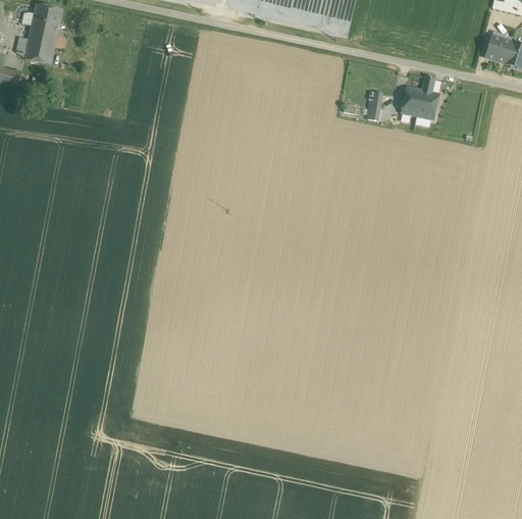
[(521,0),(493,0),(492,7),(521,13),(521,0)]
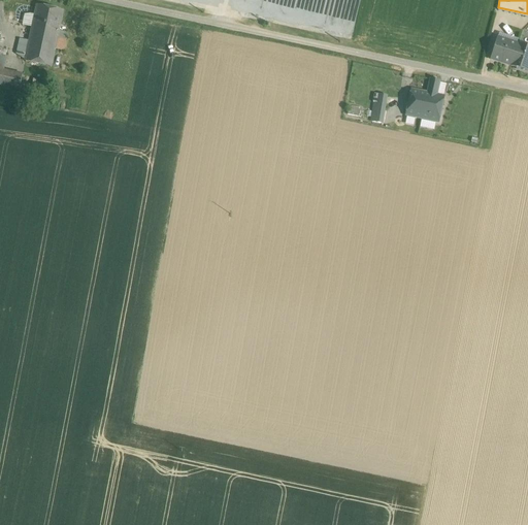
[(63,7),(37,2),(33,23),(59,28),(63,7)]
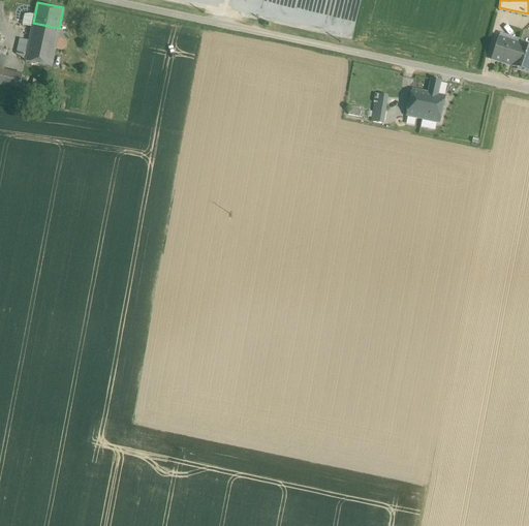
[(59,28),(33,23),(25,59),(60,65),(67,30),(59,28)]
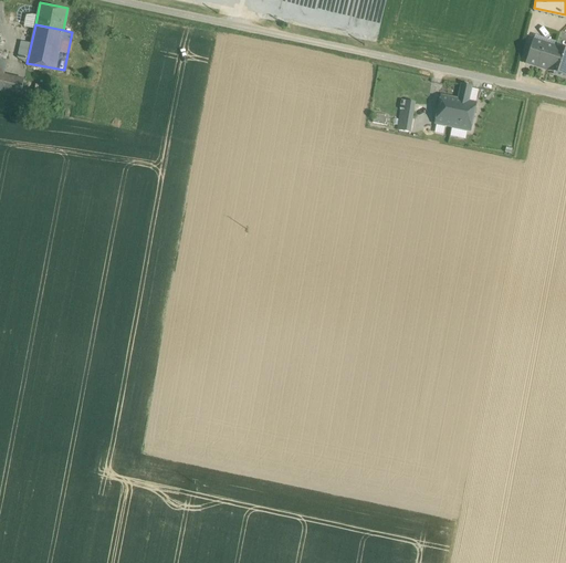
[(555,44),(533,38),(526,61),(547,68),(555,44)]
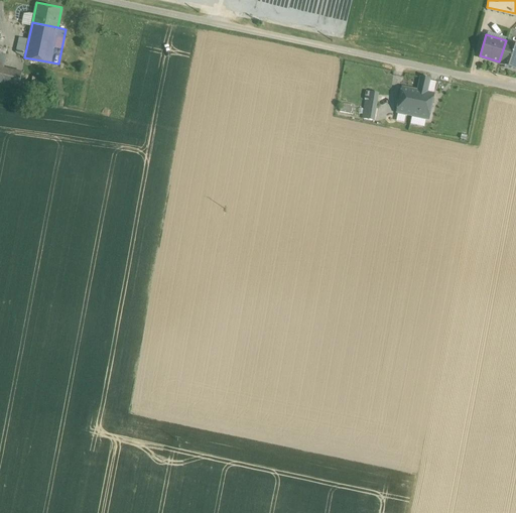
[(515,42),(506,40),(499,61),(515,67),(515,42)]
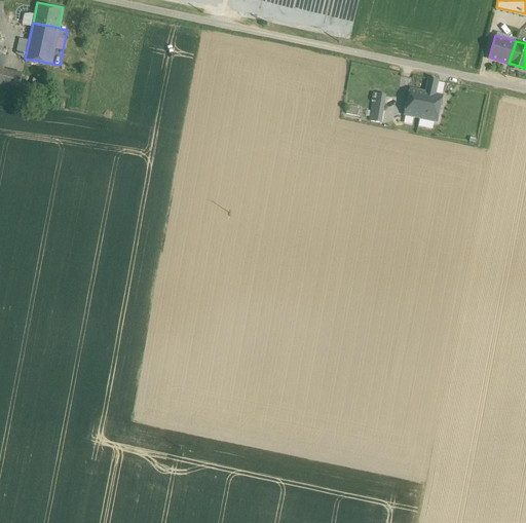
[(23,71),(0,66),(0,82),(20,86),(23,71)]
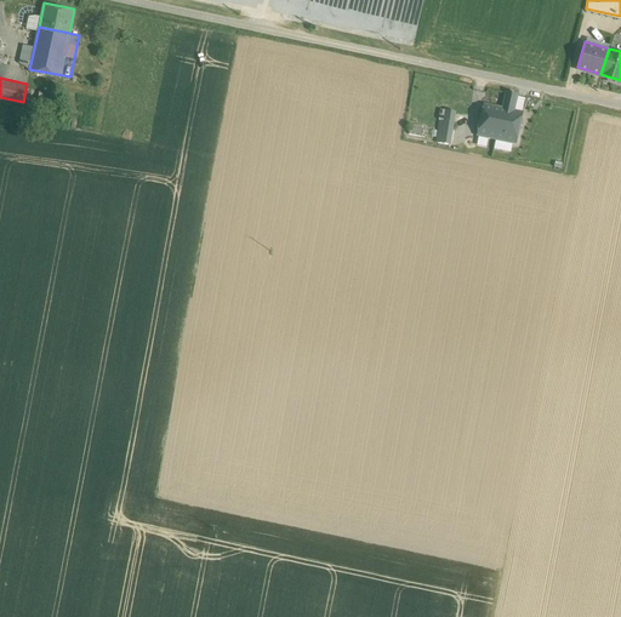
[(502,106),(484,102),(478,132),(516,141),(522,110),(513,108),(517,92),(507,90),(503,106),(502,106)]
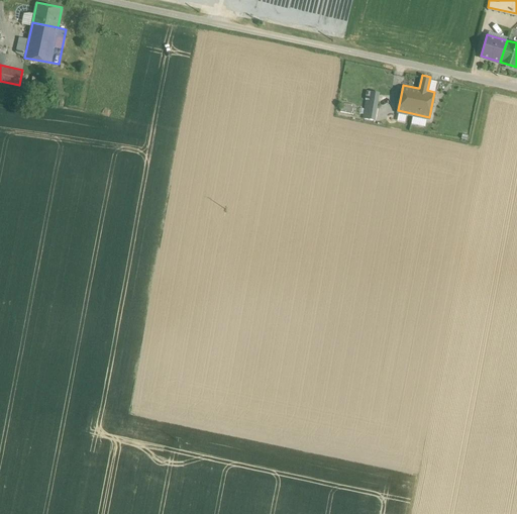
[(379,91),(367,89),(366,97),(367,97),(364,116),(374,118),(379,91)]
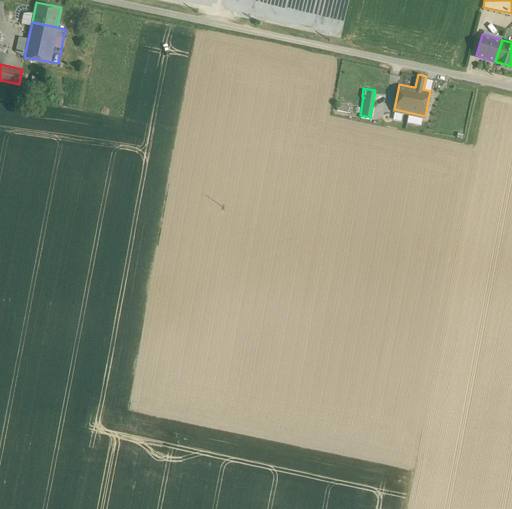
[(351,103),(339,100),(337,108),(350,111),(351,103)]
